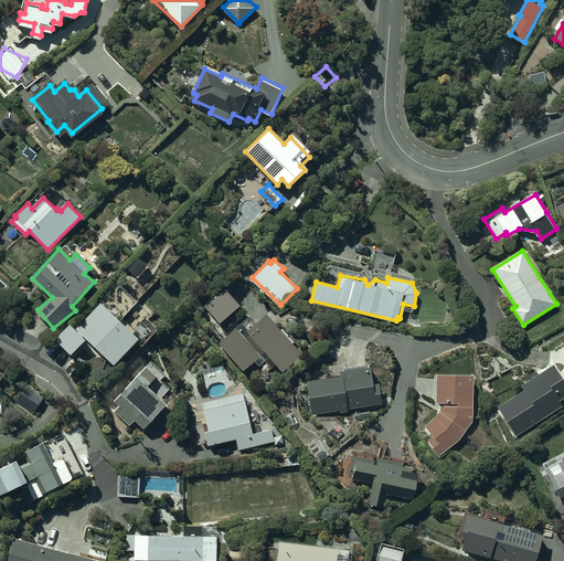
[(238,309),(224,292),(205,306),(220,324),(238,309)]
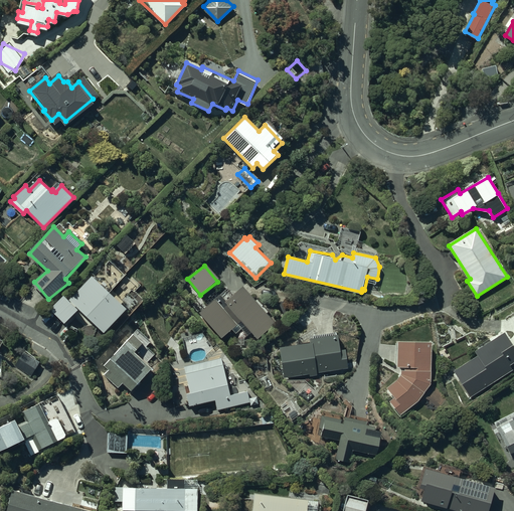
[(277,320),(243,285),(234,293),(228,286),(201,311),(223,335),(233,325),(236,329),(245,321),(259,336),(277,320)]
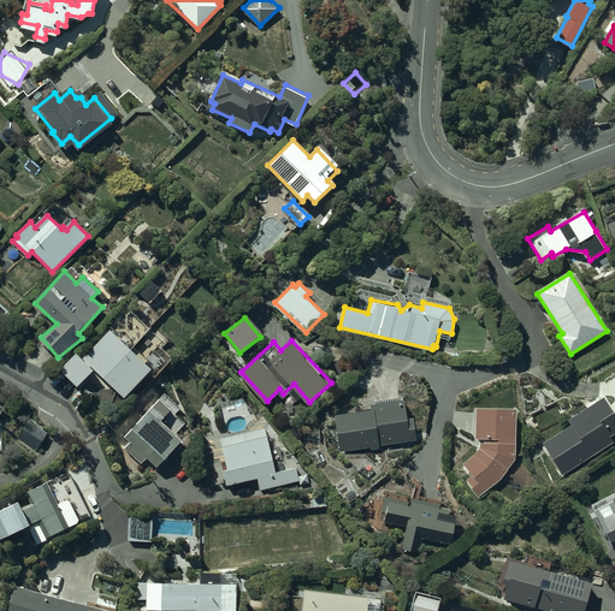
[(170,408),(159,397),(146,410),(146,413),(125,433),(130,438),(125,444),(141,460),(146,455),(157,466),(181,439),(159,420),(170,408)]
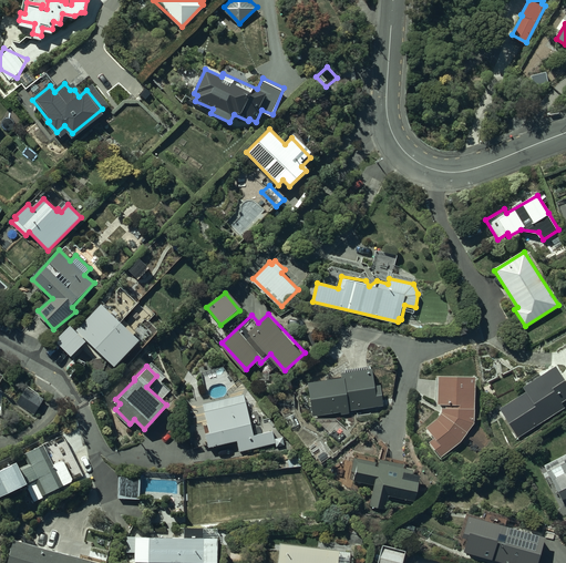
[(565,381),(556,367),(523,387),(526,392),(501,408),(518,434),(565,406),(562,401),(565,398),(565,381)]
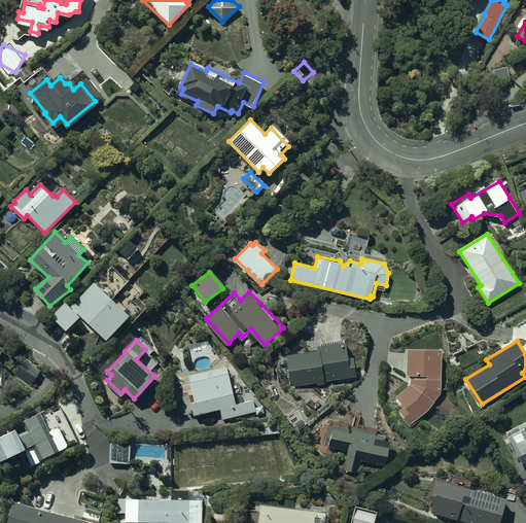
[(348,359),(345,344),(317,347),(318,352),(287,355),(291,384),(317,380),(317,383),(324,382),(324,379),(356,374),(354,358),(348,359)]
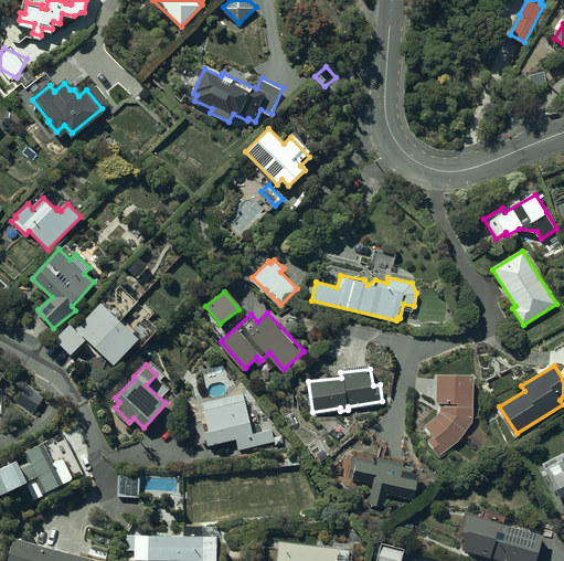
[(472,421),(472,377),(437,377),(437,402),(454,403),(454,405),(446,404),(445,406),(440,406),(440,408),(440,409),(439,410),(439,411),(439,412),(438,412),(438,413),(438,414),(437,414),(437,415),(436,416),(435,417),(435,419),(434,419),(434,420),(433,420),(433,421),(432,421),(432,422),(431,422),(431,423),(429,423),(428,423),(428,424),(427,424),(426,425),(425,425),(433,436),(428,438),(440,453),(472,421)]
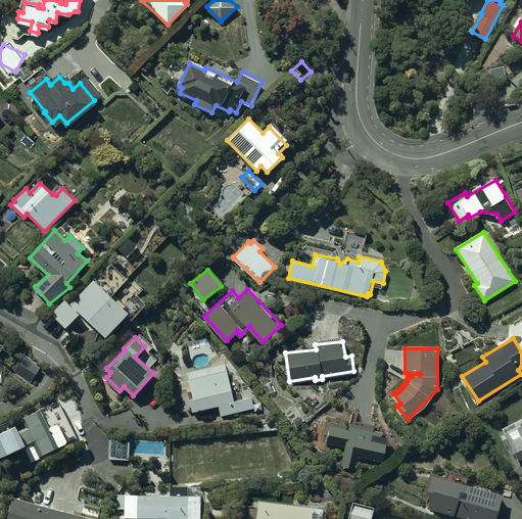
[(229,380),(225,363),(188,372),(190,380),(189,380),(193,399),(190,400),(192,412),(220,406),(222,415),(255,407),(256,409),(263,408),(262,403),(254,404),(252,394),(247,395),(245,389),(241,390),(238,378),(229,380)]
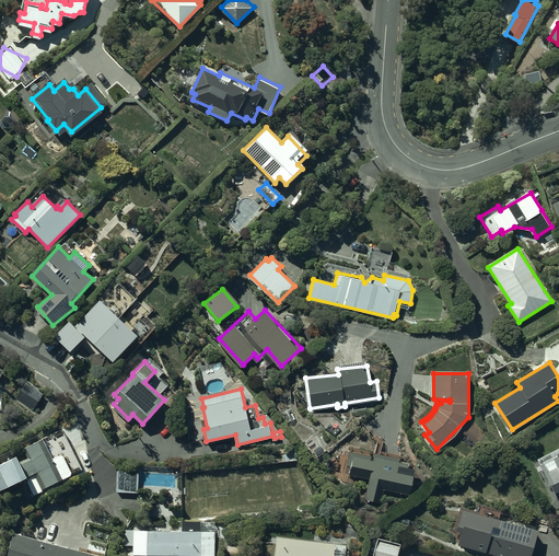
[(53,458),(43,439),(24,448),(28,458),(16,463),(16,461),(0,466),(0,489),(8,489),(27,481),(26,478),(27,477),(33,491),(72,474),(62,453),(53,458)]
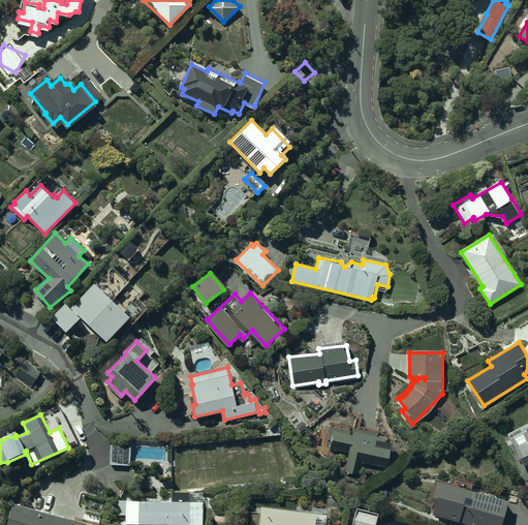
[(350,431),(331,426),(329,437),(333,438),(331,446),(349,451),(345,469),(360,472),(362,460),(386,465),(391,445),(384,444),(385,438),(376,437),(376,434),(354,430),(353,436),(349,435),(350,431)]
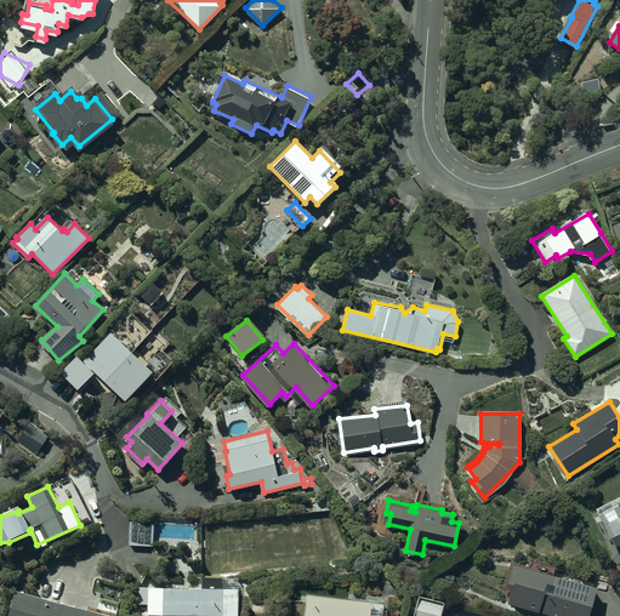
[(619,507),(599,518),(619,558),(619,507)]
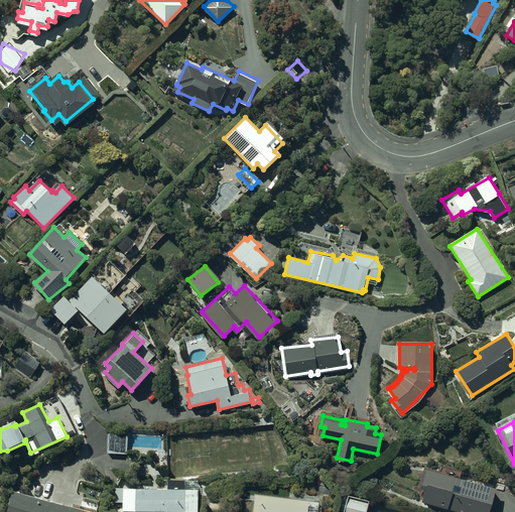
[(127,431),(109,430),(108,452),(127,452),(127,431)]
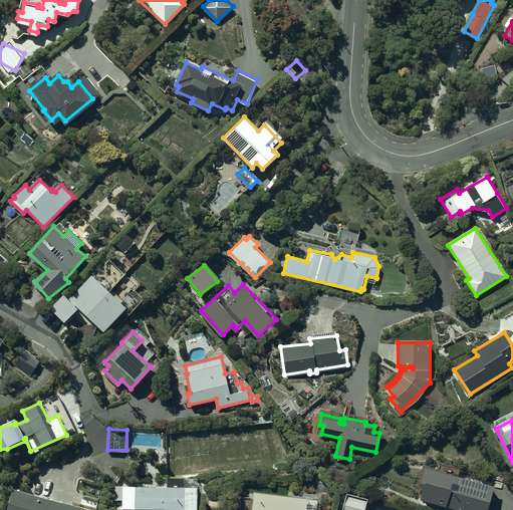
[(487,509),(493,488),(425,469),(420,488),(424,489),(421,499),(459,509),(487,509)]
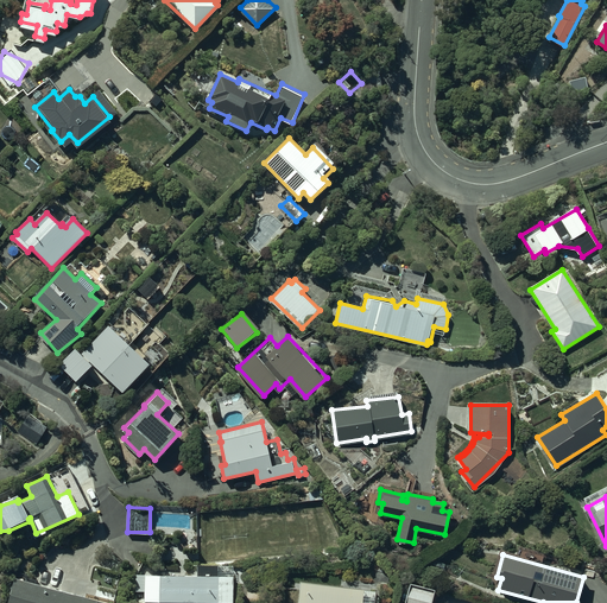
[(187,575),(137,573),(137,589),(144,589),(144,602),(150,602),(159,602),(160,602),(164,602),(233,601),(233,577),(219,577),(219,565),(197,565),(197,576),(194,572),(187,572),(187,575)]
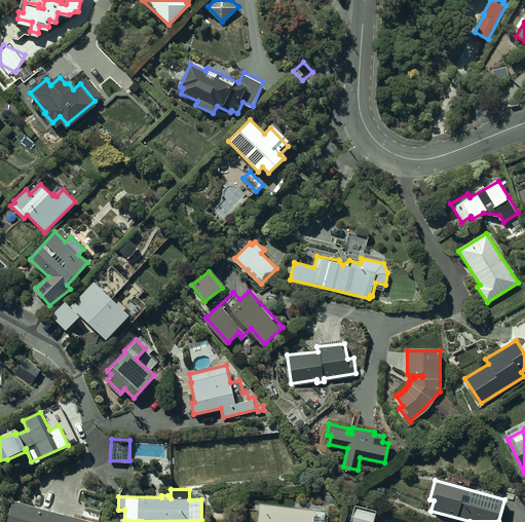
[(87,521),(12,499),(7,521),(87,521)]
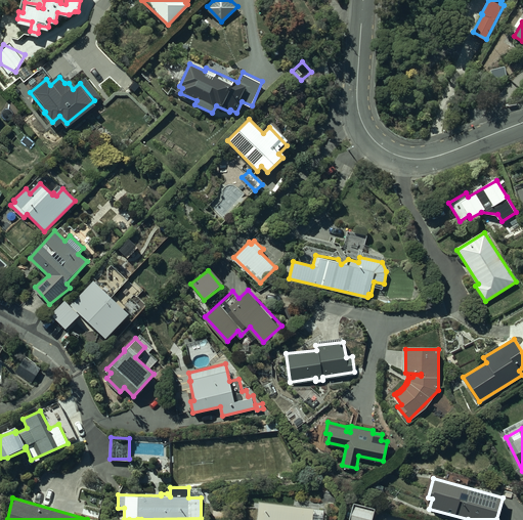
[(373,519),(377,508),(355,502),(349,519),(373,519)]
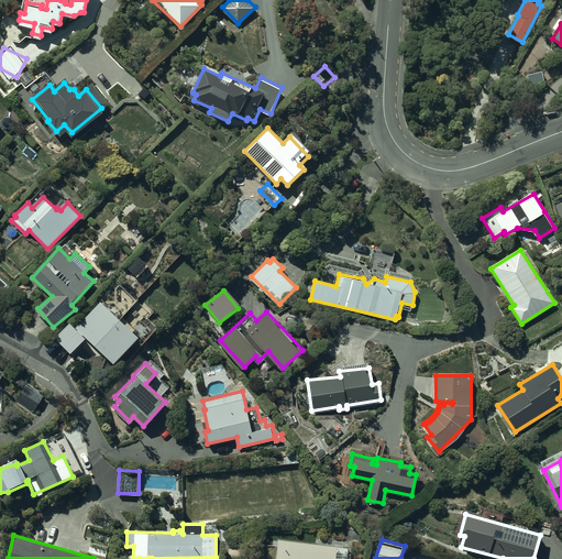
[(334,558),(337,547),(278,543),(276,558),(334,558)]
